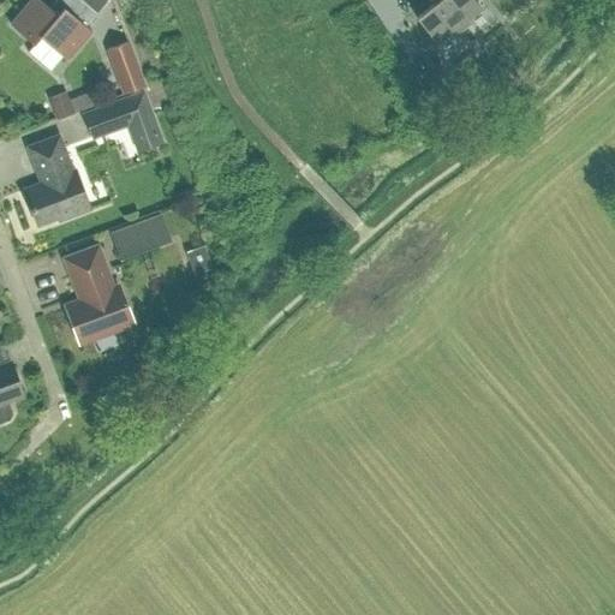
[(40,0),(31,0),(11,24),(34,45),(41,36),(67,59),(91,30),(85,25),(96,12),(82,0),(54,0),(48,7),(40,0)]
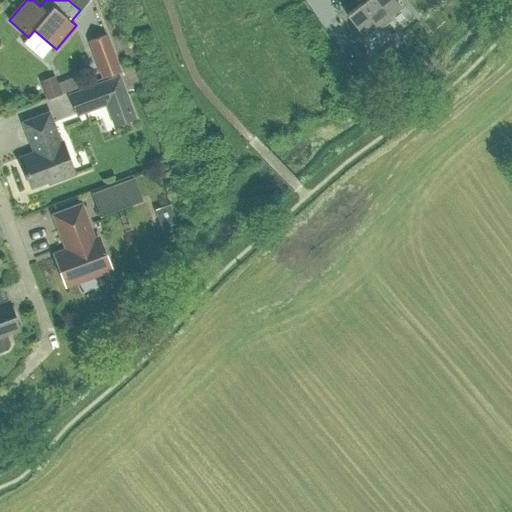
[(358,0),(361,3),(346,14),(363,36),(377,25),(379,27),(390,19),(389,16),(400,7),(394,0),(358,0)]
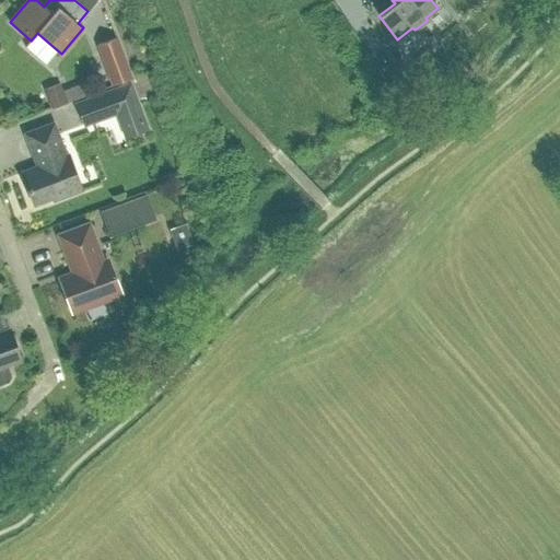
[(116,37),(97,44),(113,85),(131,79),(116,37)]
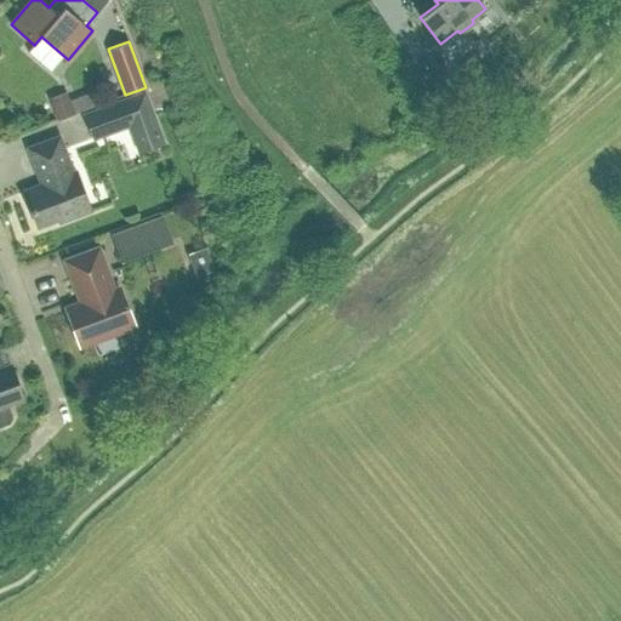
[(147,90),(83,113),(92,141),(129,127),(140,154),(166,144),(147,90)]
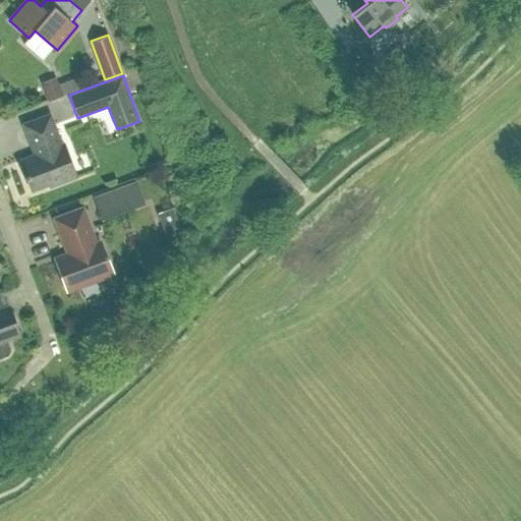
[(48,102),(63,96),(56,76),(40,82),(48,102)]
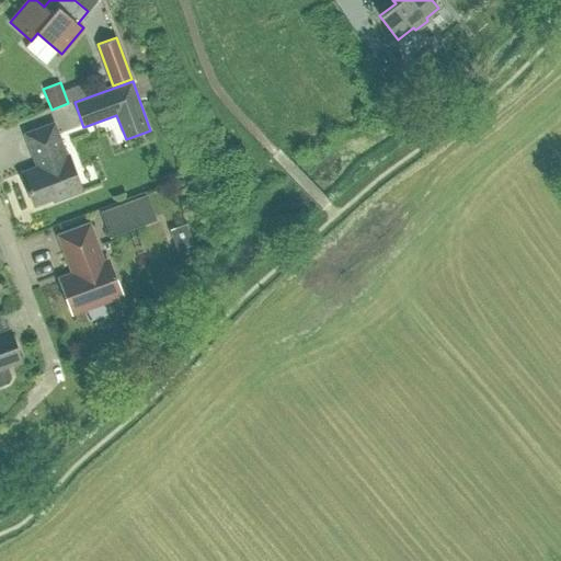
[(22,172),(34,205),(53,198),(54,201),(82,190),(69,155),(66,156),(54,123),(25,134),(37,167),(22,172)]
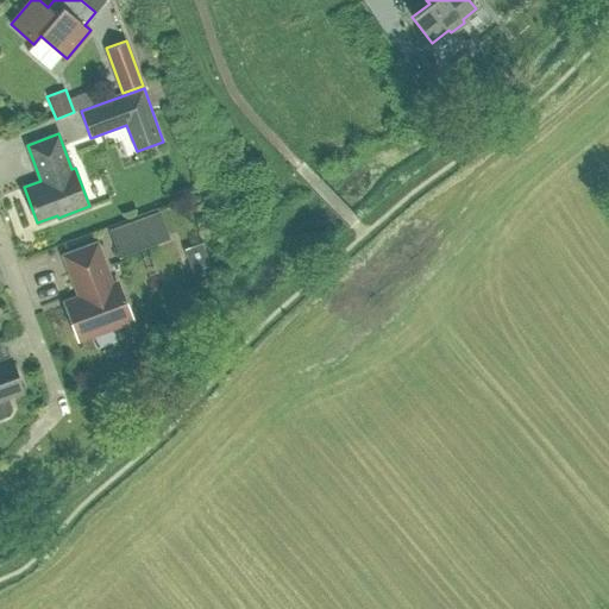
[(106,226),(115,256),(168,238),(158,208),(106,226)]
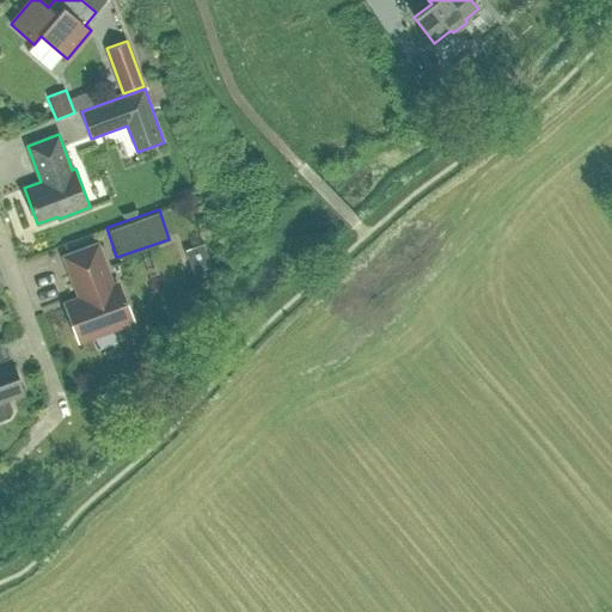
[(67,305),(80,340),(132,320),(118,286),(111,288),(96,246),(67,258),(83,299),(67,305)]
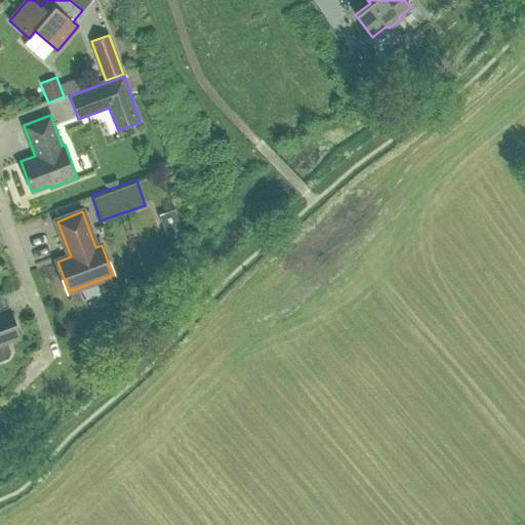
[(0,361),(8,358),(11,352),(7,340),(19,335),(10,311),(0,314),(0,361)]
